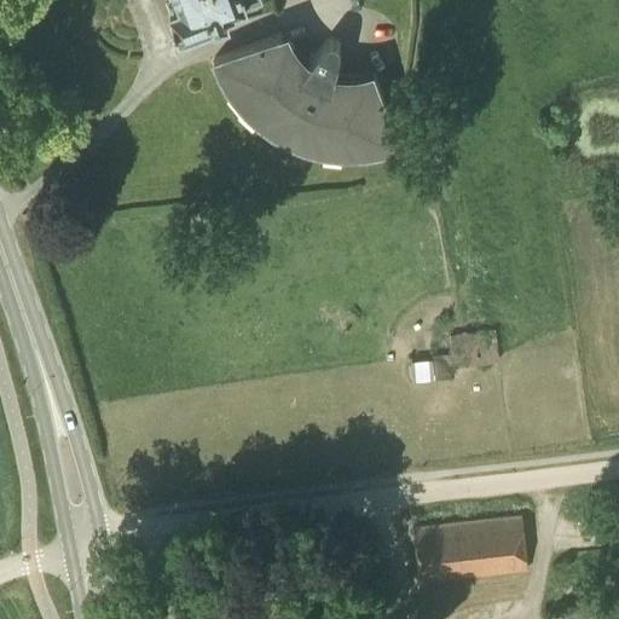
[(179,0),(181,5),(171,10),(180,34),(226,16),(224,10),(249,0),(179,0)]
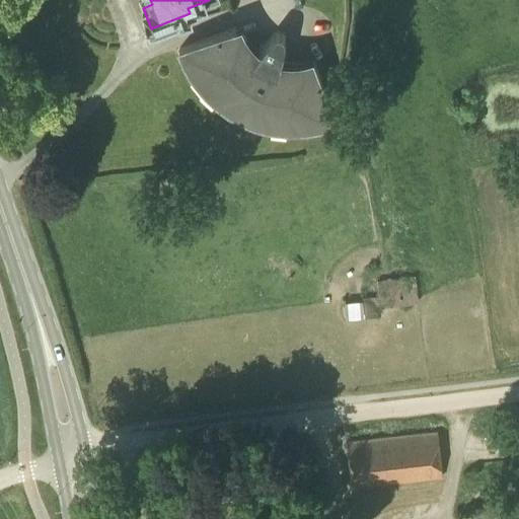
[(256,55),(247,46),(240,36),(235,26),(179,47),(186,61),(194,74),(204,87),(217,99),(229,107),(242,115),(256,121),(271,124),(288,126),(305,125),(320,123),(336,118),(314,62),(301,66),(289,66),(279,65),(285,41),(285,40),(285,39),(285,38),(285,35),(284,34),(284,33),(283,32),(282,31),(281,31),(280,30),(278,30),(277,30),(276,30),(274,31),(273,31),(272,32),(271,33),(256,55)]
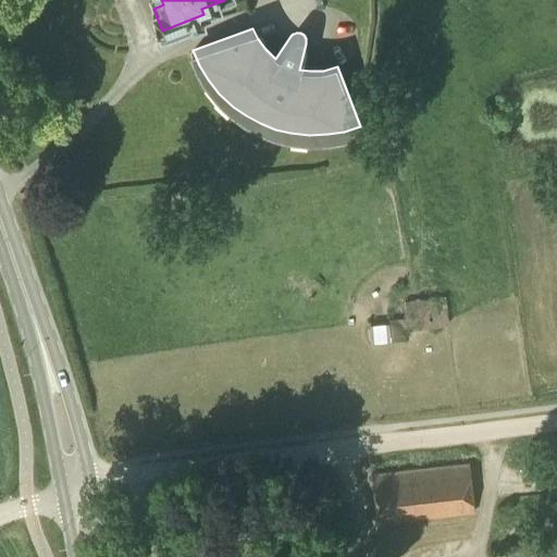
[(454,321),(450,293),(421,296),(425,324),(454,321)]
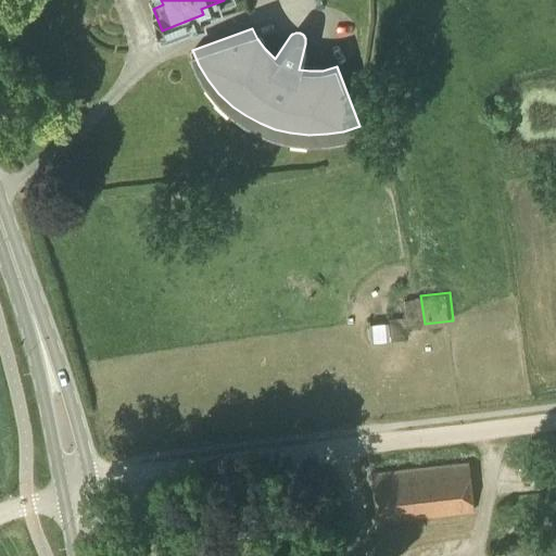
[(370,341),(390,340),(388,321),(368,324),(370,341)]
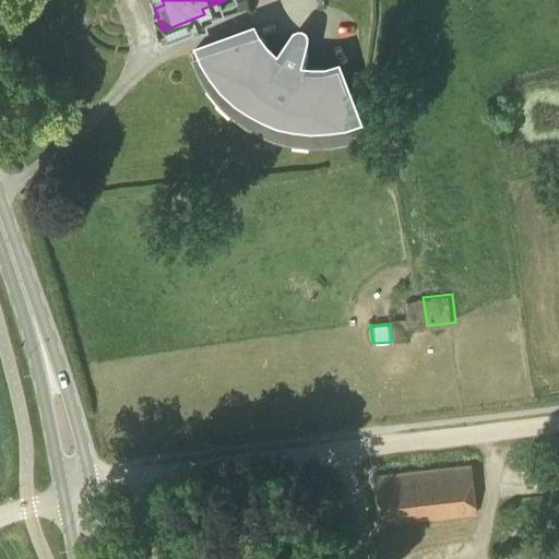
[(380,525),(476,514),(471,464),(375,475),(380,525)]
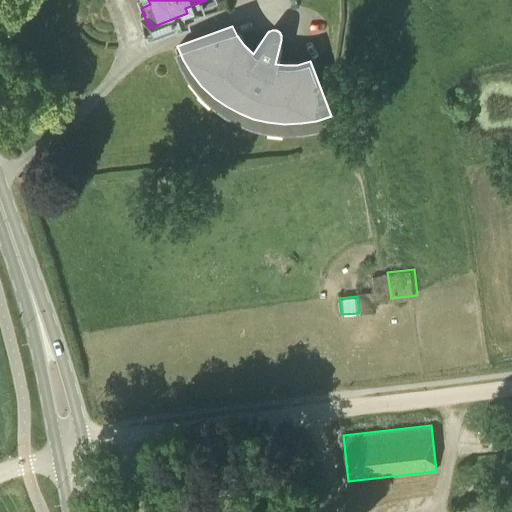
[(511,511),(506,492),(460,504),(461,511),(511,511)]
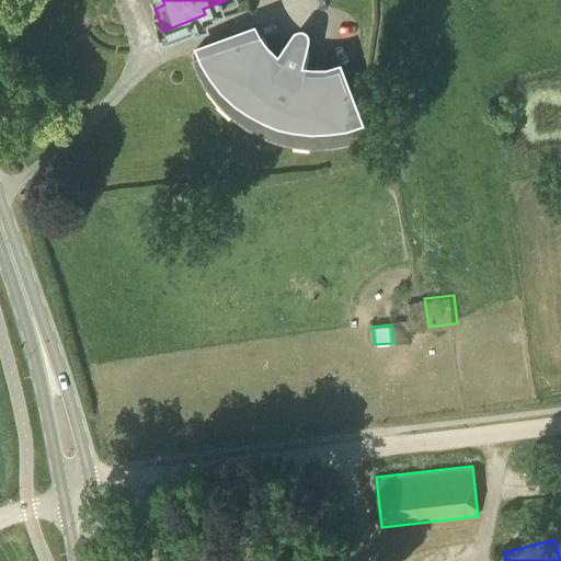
All buildings are outlined.
